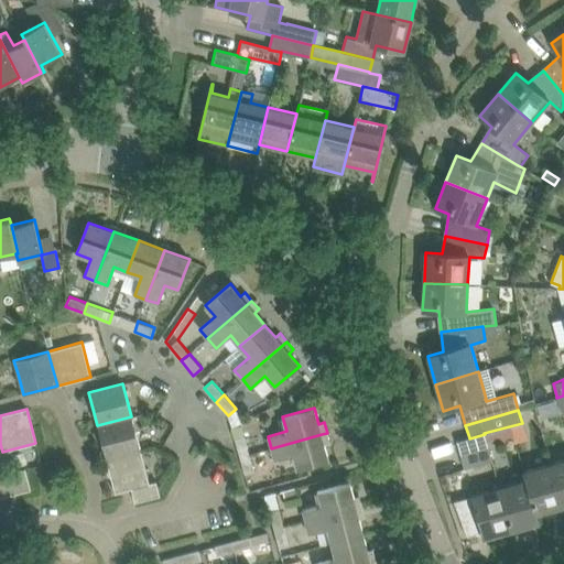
[(131,416),(97,425),(106,459),(140,451),(131,416)]
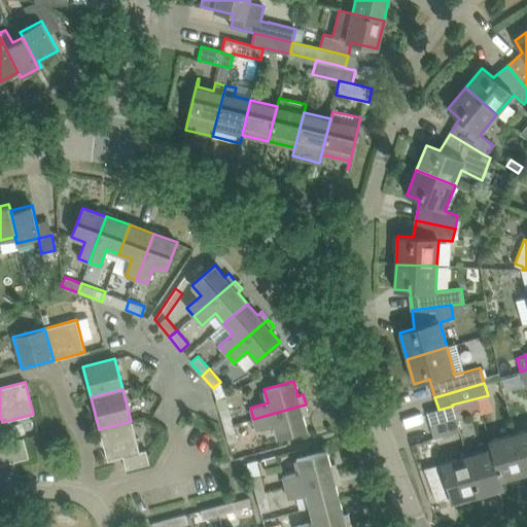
[(216,400),(219,411),(223,427),(233,424),(225,398),(216,400)]
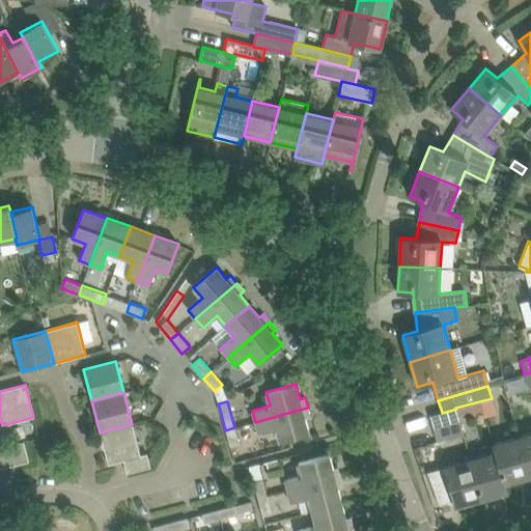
[(303,409),(255,422),(258,434),(276,428),(280,442),(309,434),(305,419),(310,417),(308,408),(303,409)]
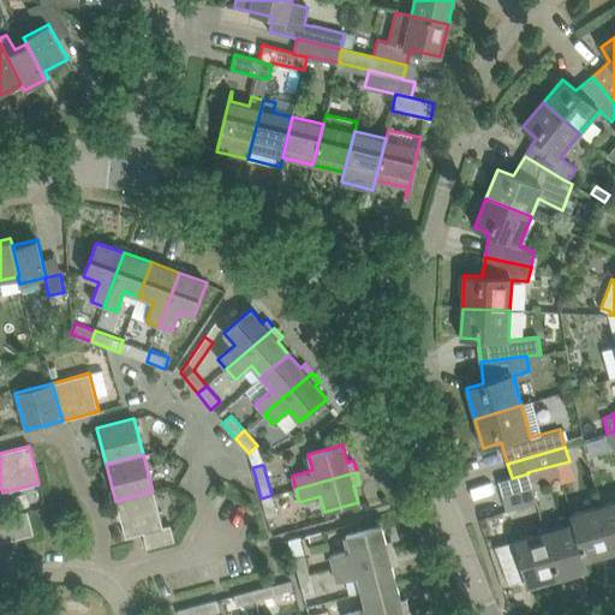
[(512,477),(497,482),(502,497),(532,489),(529,473),(512,478),(512,477)]
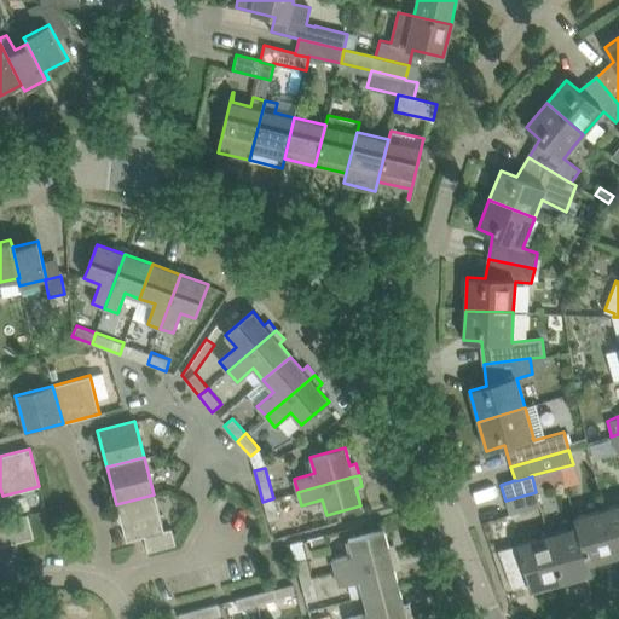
[(536,492),(505,501),(509,514),(541,505),(536,492)]
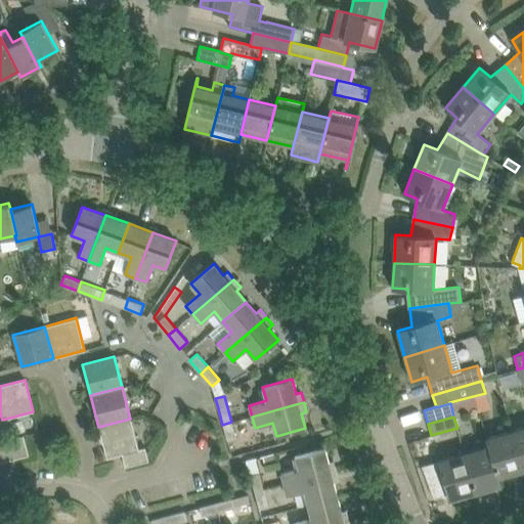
[(130,419),(98,427),(106,459),(122,454),(125,467),(148,461),(145,447),(138,449),(130,419)]
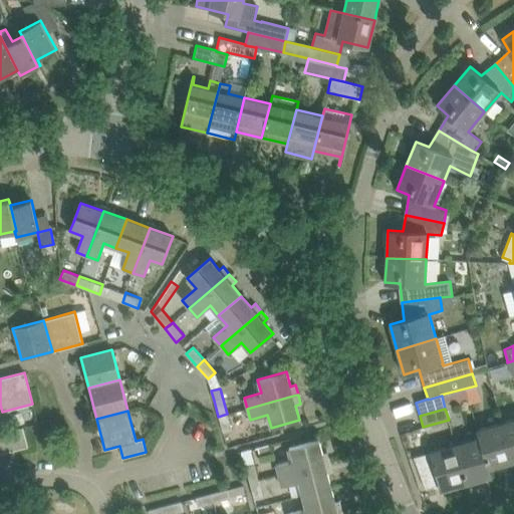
[(227,414),(218,417),(223,433),(232,430),(227,414)]
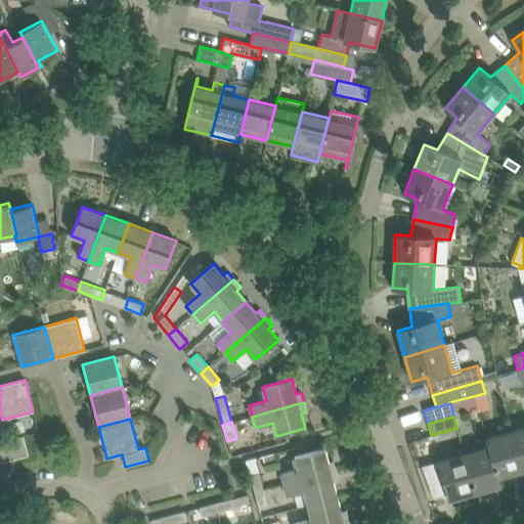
[(523,427),(513,431),(523,469),(523,468),(523,427)]
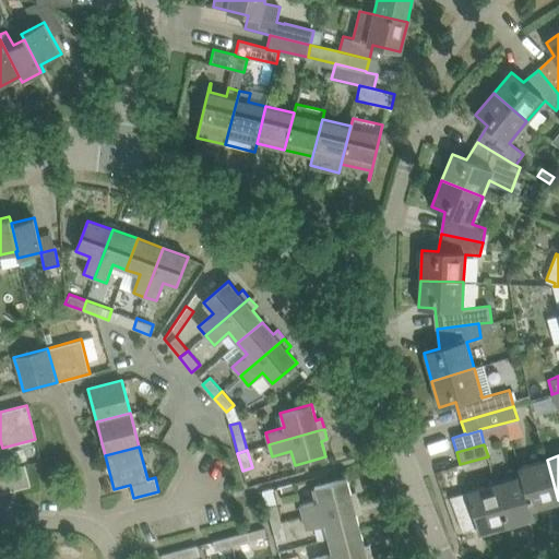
[(547,460),(520,467),(519,467),(522,476),(532,508),(558,500),(547,460)]
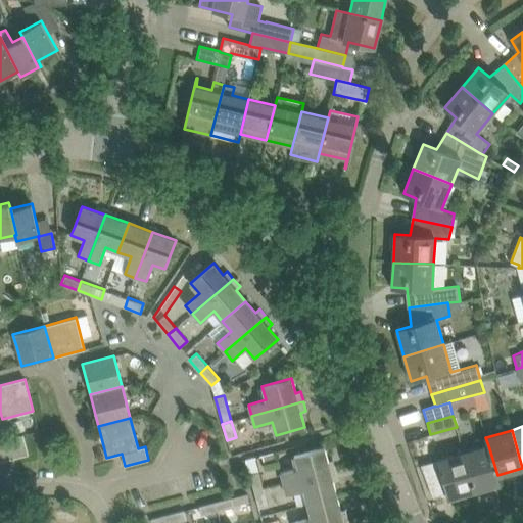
[(24,435),(7,439),(12,459),(29,455),(24,435)]
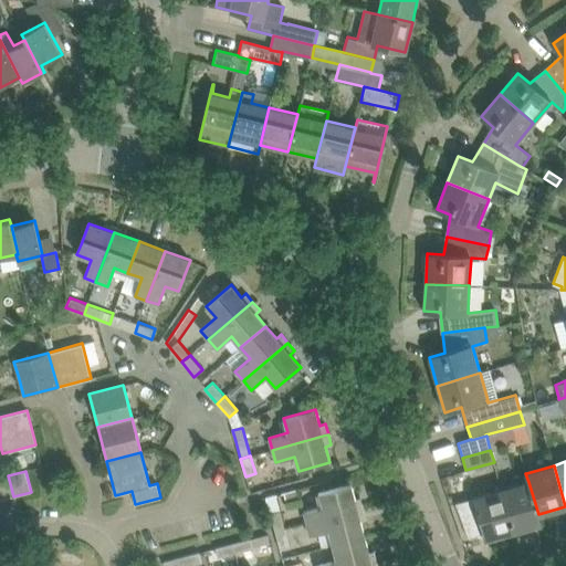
[(0,500),(1,500),(13,496),(8,475),(0,477),(0,500)]
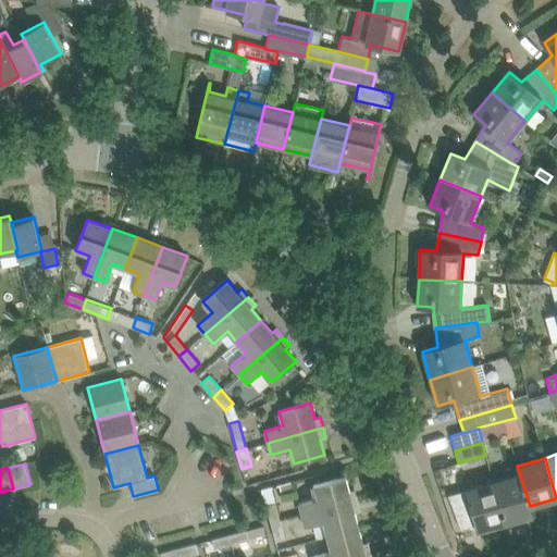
[(520,474),(494,482),(505,523),(532,516),(530,506),(520,474)]
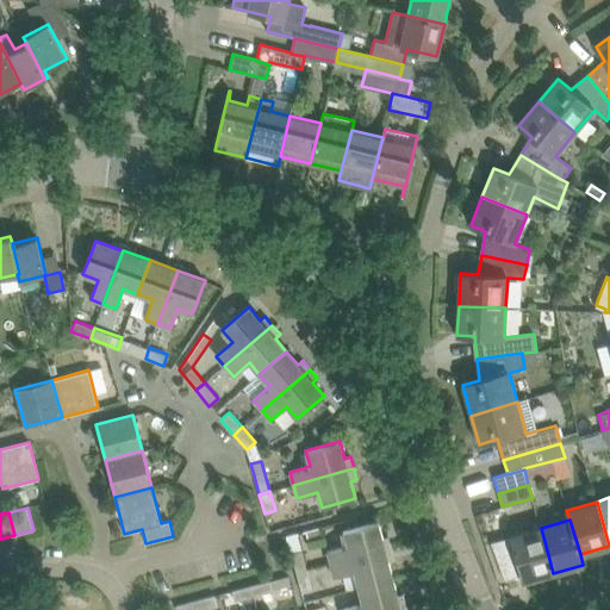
[(328,552),(330,565),(386,551),(392,548),(388,537),(383,539),(378,522),(343,530),(348,547),(328,552)]
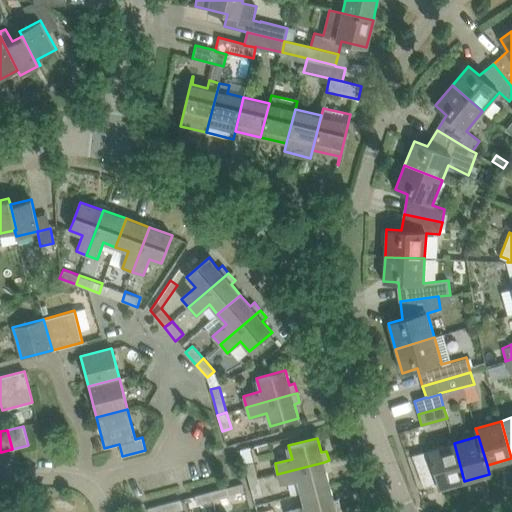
[(256,446),(258,453),(271,449),(269,442),(256,446)]
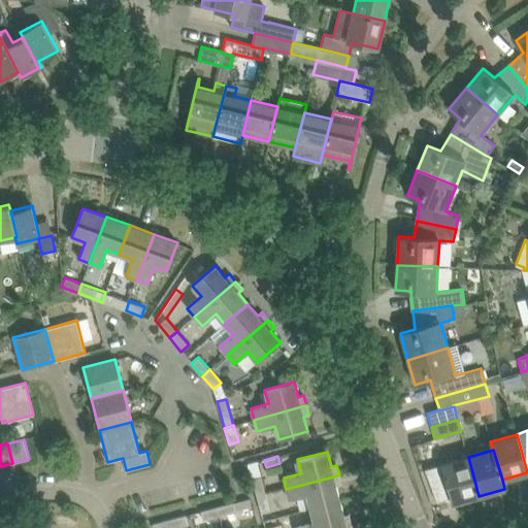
[(468,457),(462,458),(441,464),(446,475),(438,477),(441,490),(449,488),(453,503),(479,496),(468,457)]
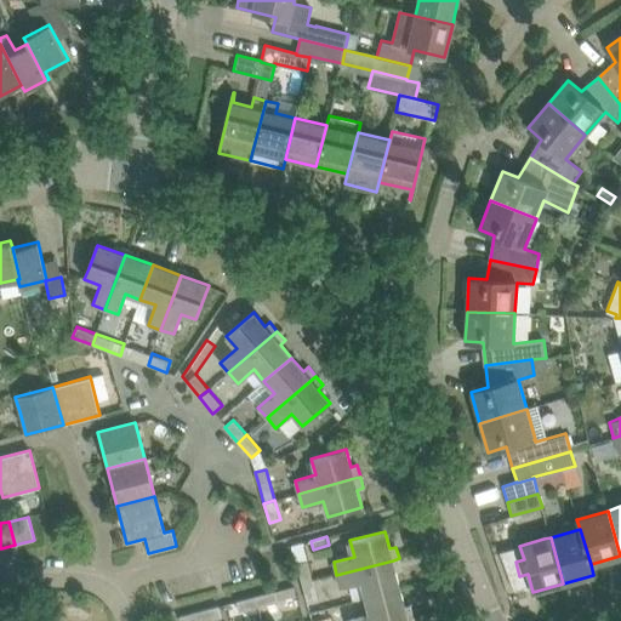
[(291,545),(291,546),(302,584),(313,581),(302,542),(291,545)]
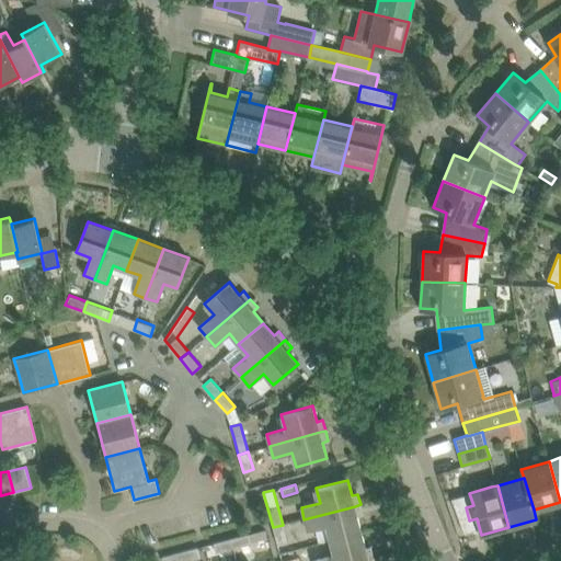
[(355,506),(304,519),(307,531),(325,526),(330,540),(362,533),(357,516),(364,515),(361,504),(355,506)]
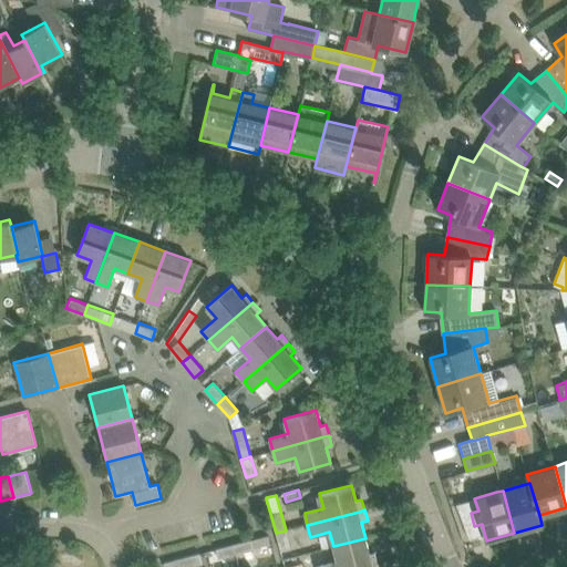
[(286,531),(276,533),(282,558),(296,555),(294,546),(290,546),(286,531)]
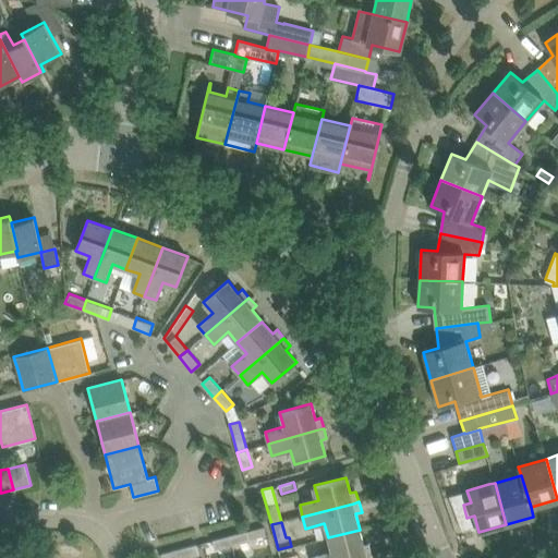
[(247,531),(230,536),(232,544),(249,538),(250,540),(267,535),(265,526),(247,531)]
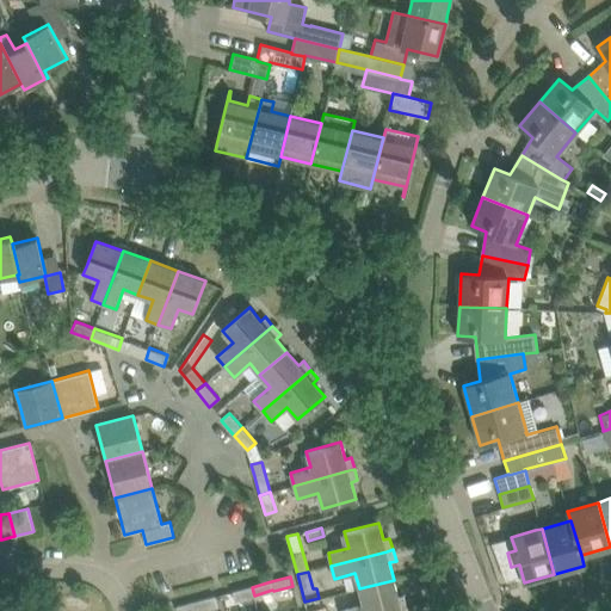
[(363,604),(343,610),(389,610),(401,609),(407,606),(403,596),(397,597),(394,580),(359,588),(363,604)]
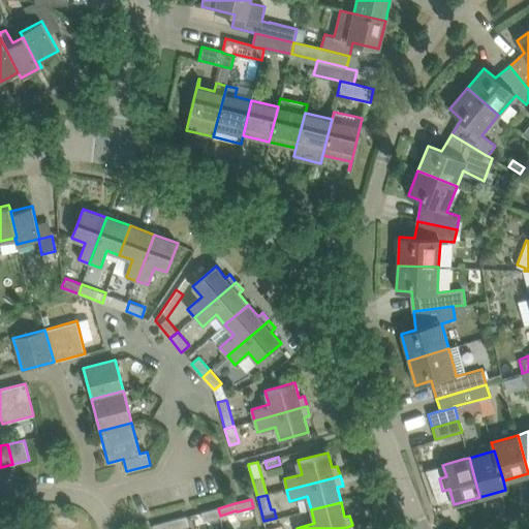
[(218,508),(201,512),(204,520),(220,516),(218,508)]
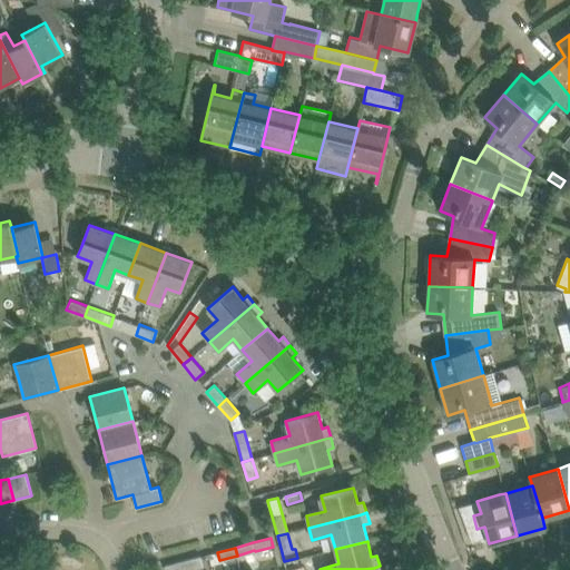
[(200,557),(183,561),(185,569),(203,566),(200,557)]
